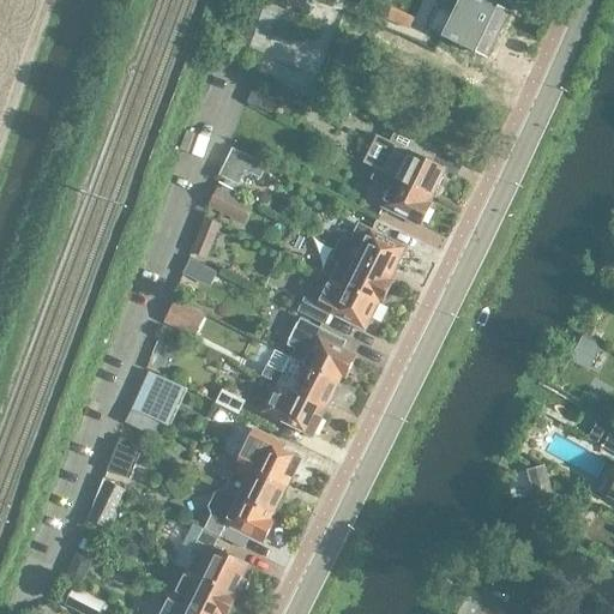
[(254,0),(252,0),(246,18),(233,13),(226,36),(238,41),(235,49),(248,54),(281,66),(286,53),(299,16),(281,8),(254,0)]
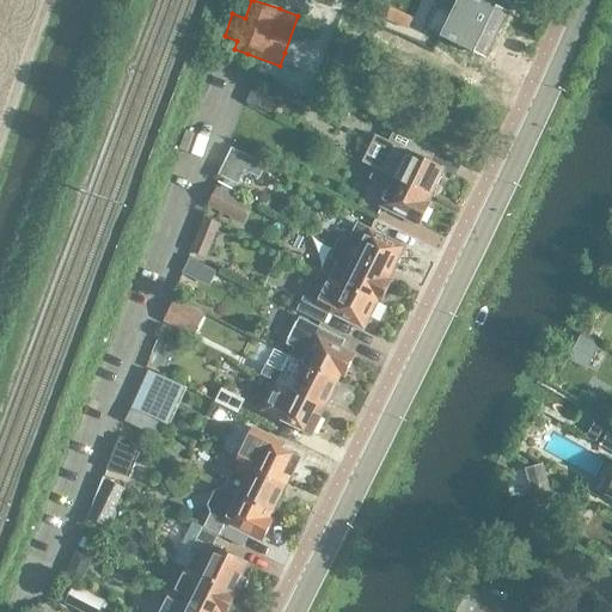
[(508,13),(482,0),(452,0),(453,1),(451,0),(445,13),(438,10),(428,30),(436,34),(435,37),(485,61),(487,57),(508,13)]
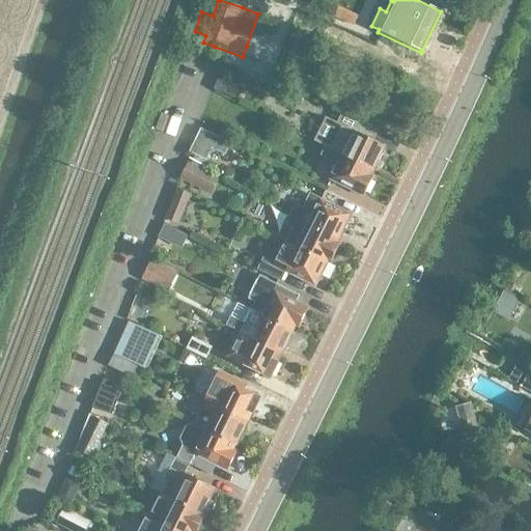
[(342,113),(325,146),(373,170),(376,164),(380,163),(383,156),(382,152),(385,147),(373,141),(379,132),(342,113)]
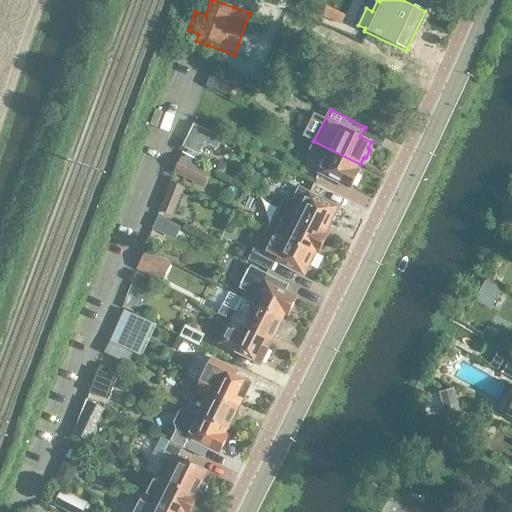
[(181,144),(198,152),(203,141),(215,147),(221,135),(192,120),(181,144)]
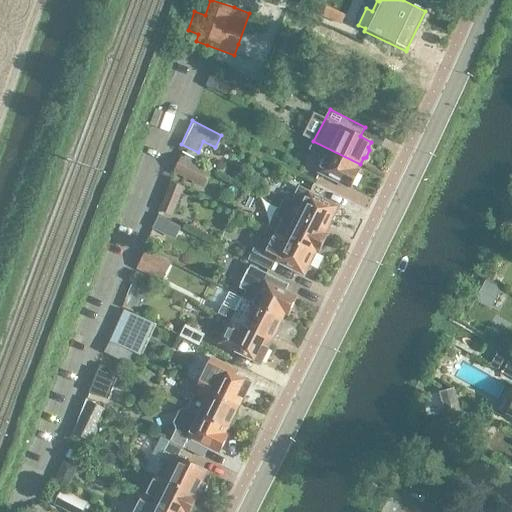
[(319,173),(351,189),(360,171),(357,170),(360,164),(313,141),(309,150),(326,158),(319,173)]
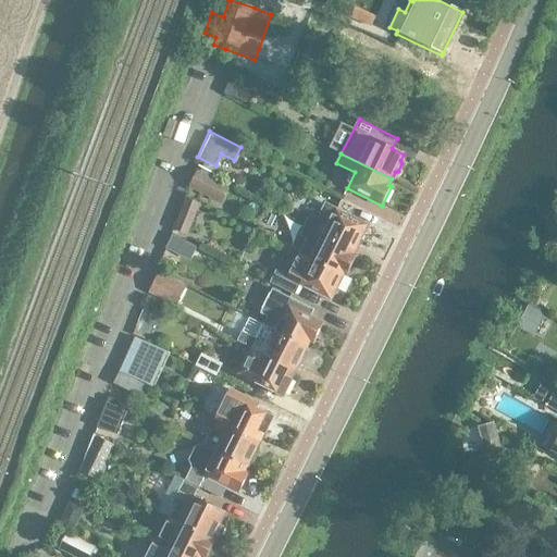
[(192,186),(223,201),(229,188),(198,173),(192,186)]
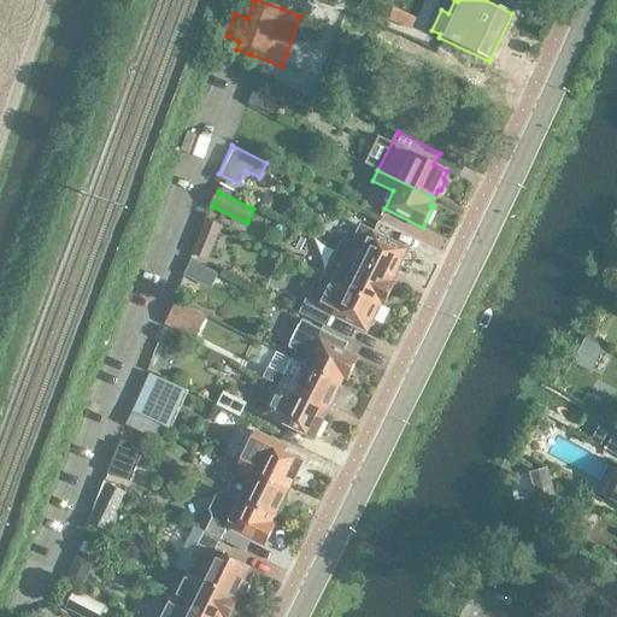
[(193,250),(209,257),(222,222),(205,216),(193,250)]
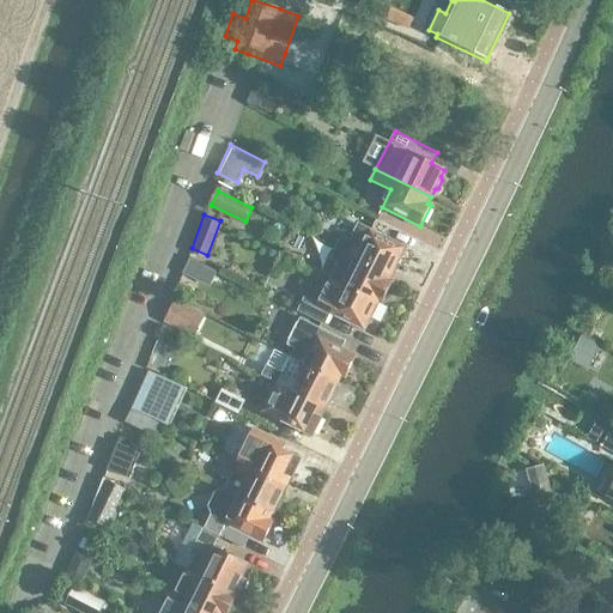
[(343,238),(337,249),(392,275),(395,267),(399,265),(402,256),(402,253),(405,248),(371,231),(358,225),(350,242),(343,238)]
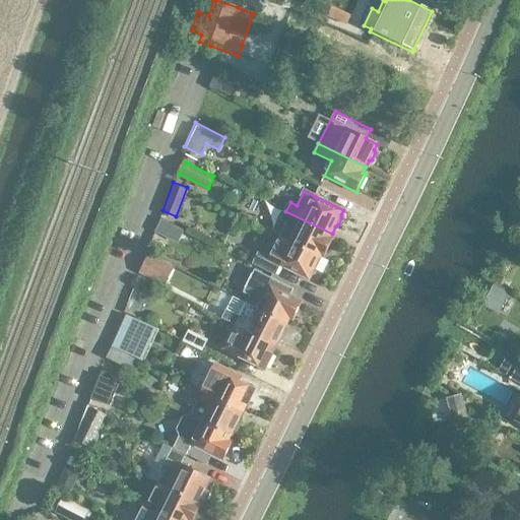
[(287,224),(280,237),(321,257),(321,255),(324,256),(333,239),(330,238),(332,234),(285,211),(280,220),(284,222),(287,224)]
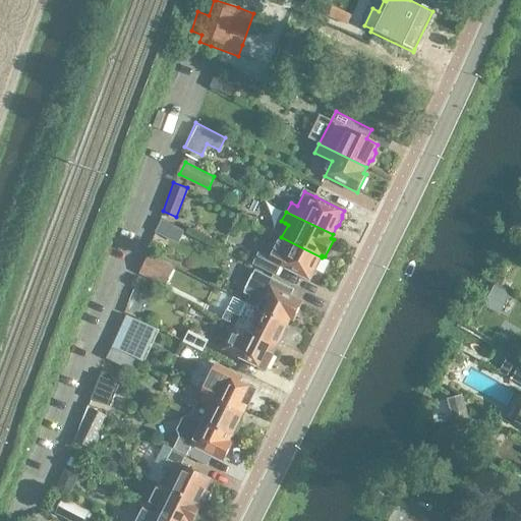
[(322,257),(281,237),(271,259),(259,253),(253,266),(276,277),(281,266),(309,280),(322,257)]
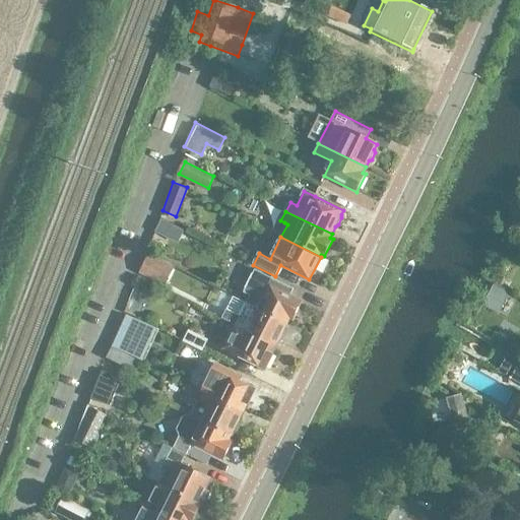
[(138,274),(164,286),(173,267),(147,254),(138,274)]
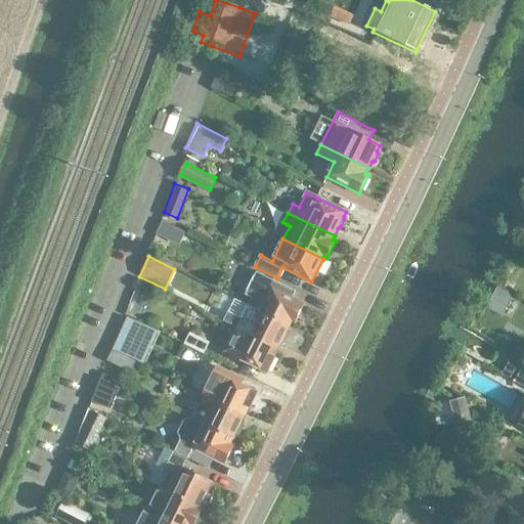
[(251,298),(247,306),(289,326),(292,320),(295,321),(303,304),(292,298),(295,292),(256,271),(244,295),(251,298)]
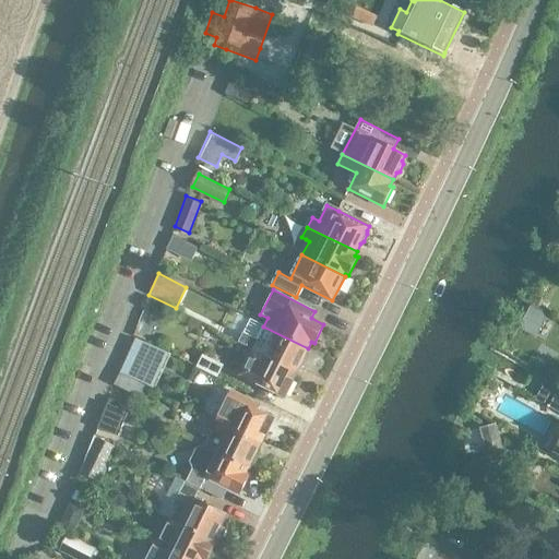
[(532,305),(521,326),(538,335),(549,313),(532,305)]
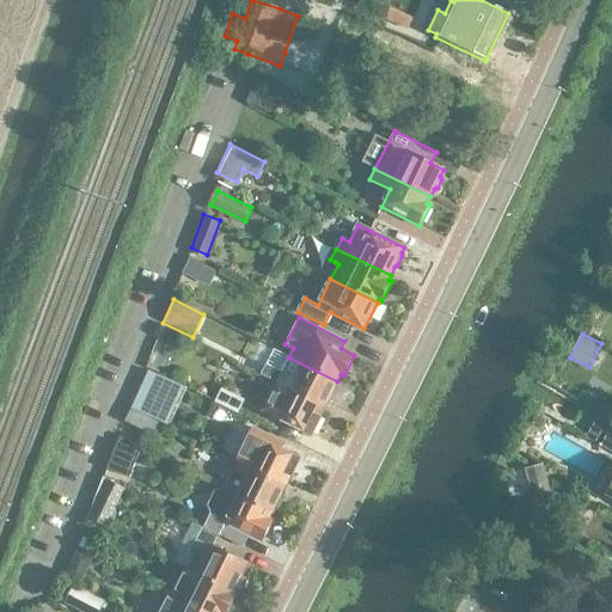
[(147,367),(170,377),(181,350),(158,341),(147,367)]
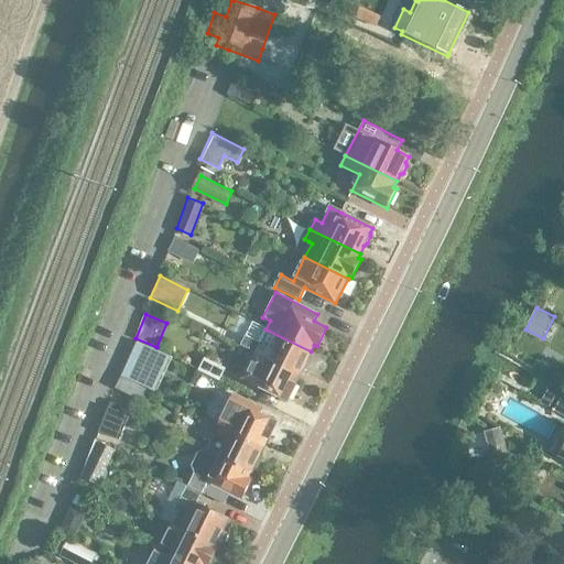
[(299,376),(311,351),(266,329),(259,344),(246,337),(241,346),(252,351),(252,353),(299,376)]
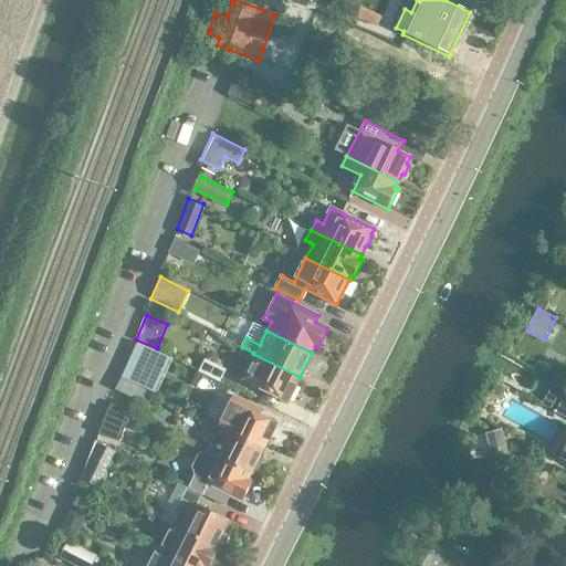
[(253,354),(240,380),(255,388),(285,402),(286,401),(287,401),(300,377),(253,354)]
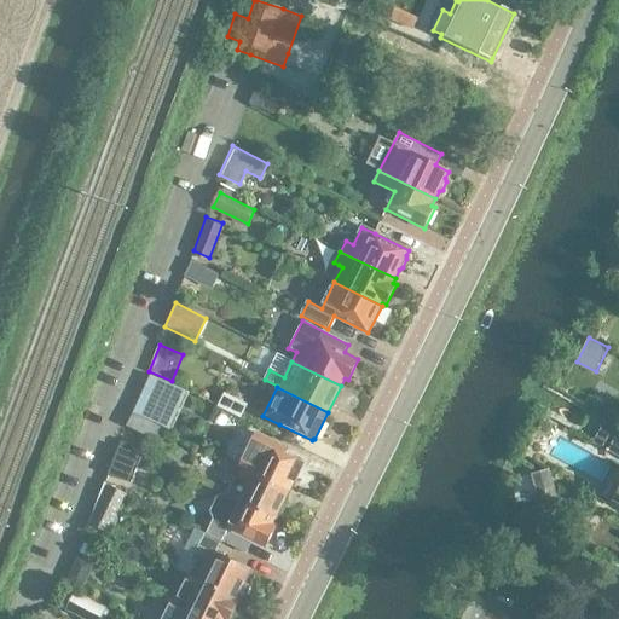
[(221,394),(215,408),(238,418),(244,405),(221,394)]
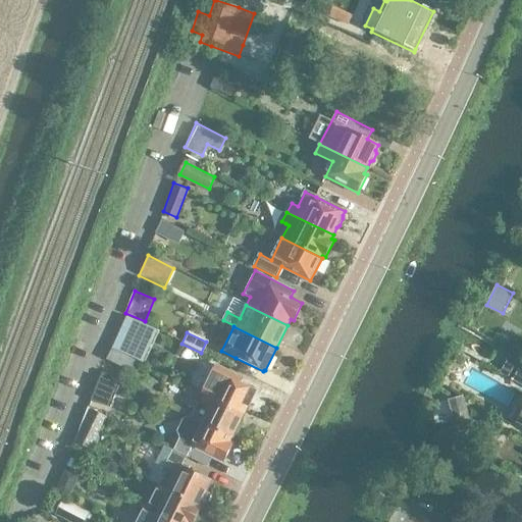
[(176,356),(196,365),(201,353),(181,344),(176,356)]
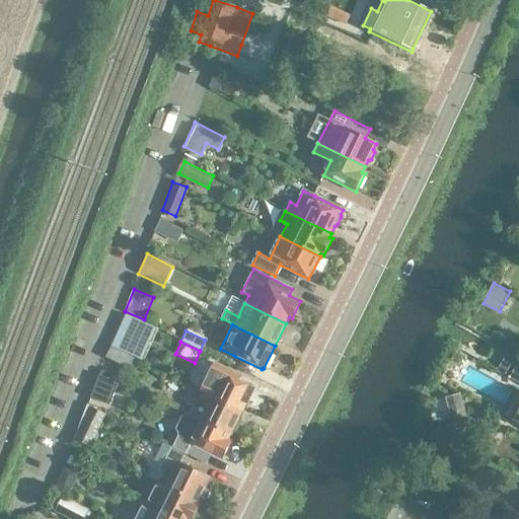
[(114,348),(108,359),(134,372),(140,363),(114,348)]
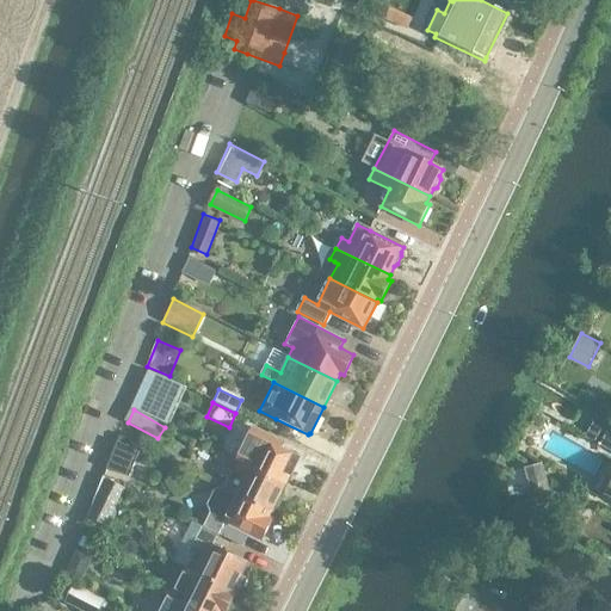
[(610,451),(610,418),(599,412),(585,438),(599,445),(610,451)]
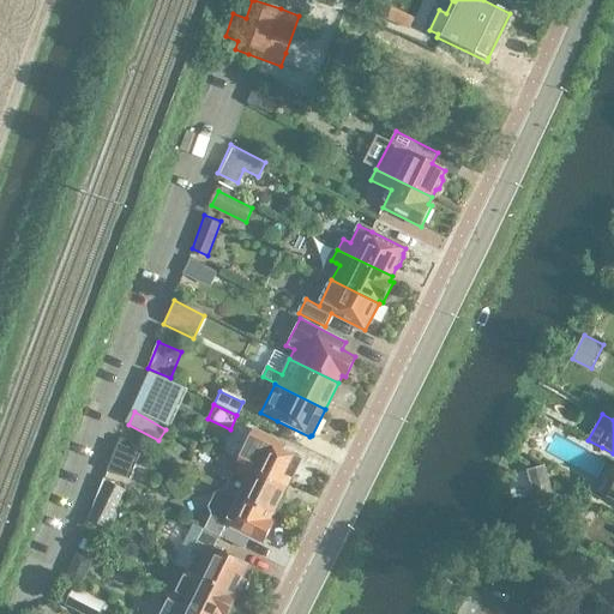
[(254,429),(238,463),(286,487),(300,459),(281,450),(284,444),(254,429)]
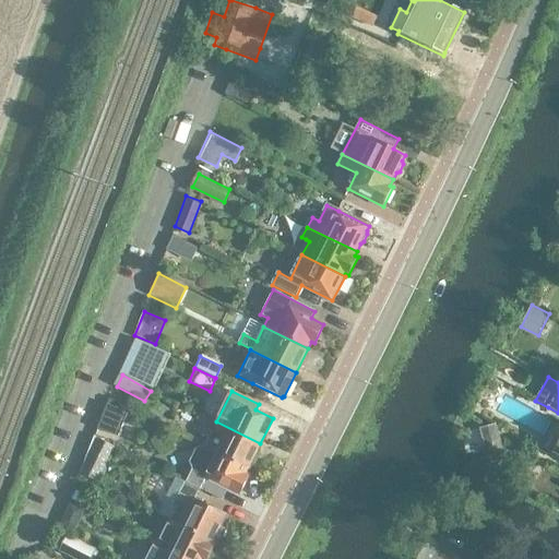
[(97,429),(118,437),(128,413),(107,404),(97,429)]
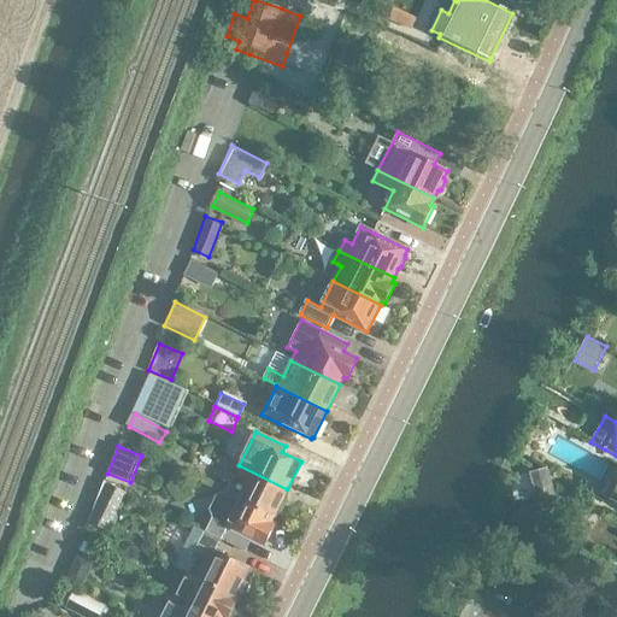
[(238,465),(224,492),(275,517),(287,489),(238,465)]
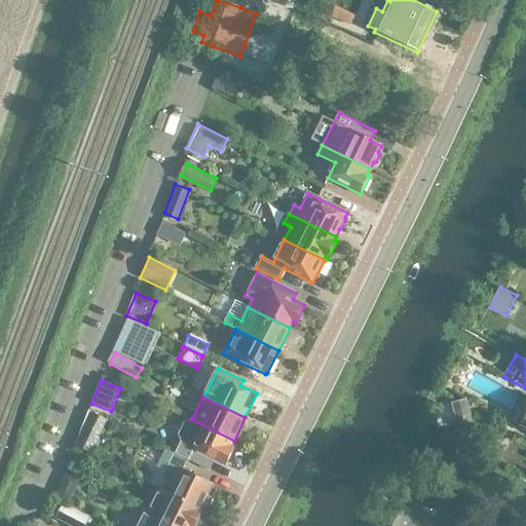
[(471,422),(464,401),(449,405),(456,427),(471,422)]
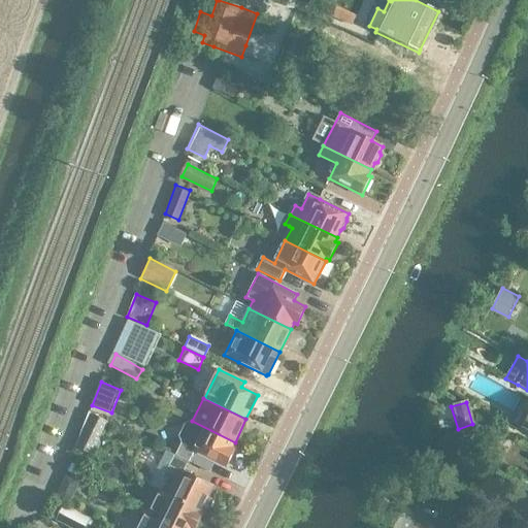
[(527,411),(519,429),(527,433),(527,411)]
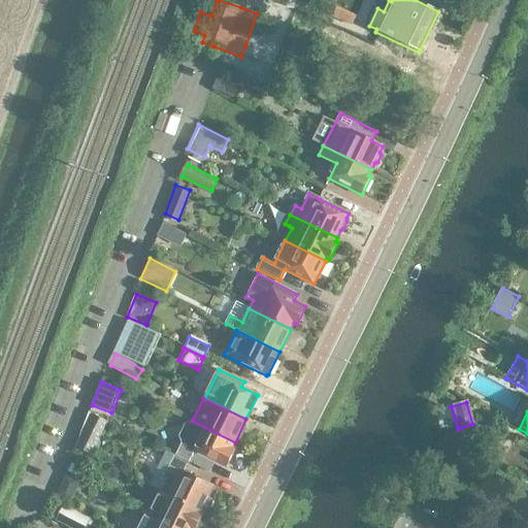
[(105,422),(101,420),(89,416),(74,450),(92,457),(97,441),(105,422)]
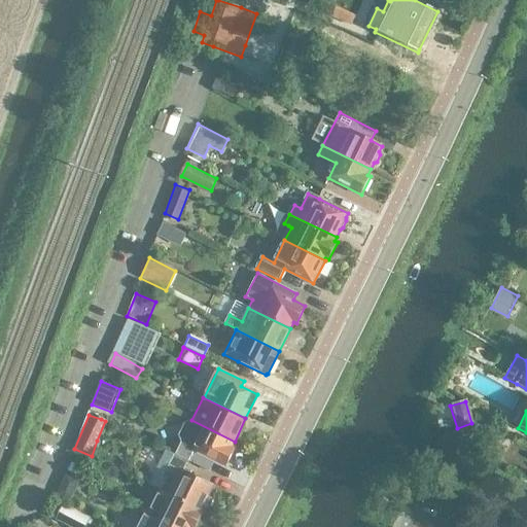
[(232,447),(235,442),(191,420),(191,421),(183,423),(176,436),(179,444),(173,454),(187,461),(206,470),(212,460),(225,466),(235,448),(232,447)]
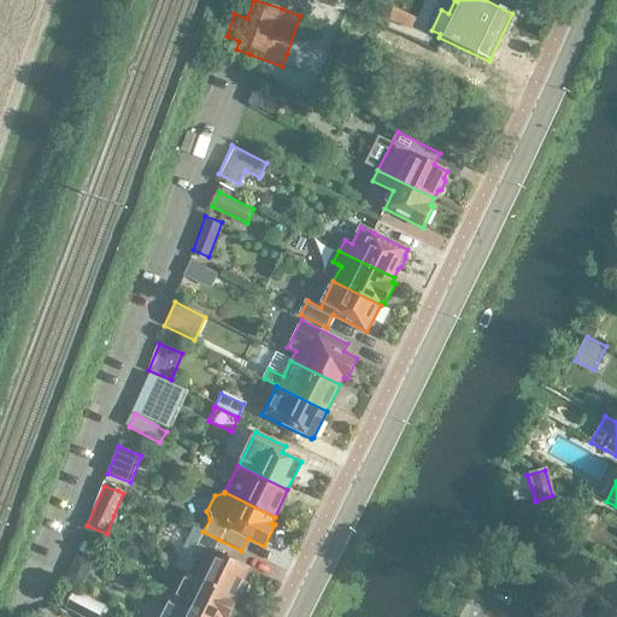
[(192,562),(187,573),(235,597),(241,595),(246,586),(244,581),(248,570),(215,552),(219,540),(203,532),(188,559),(192,562)]
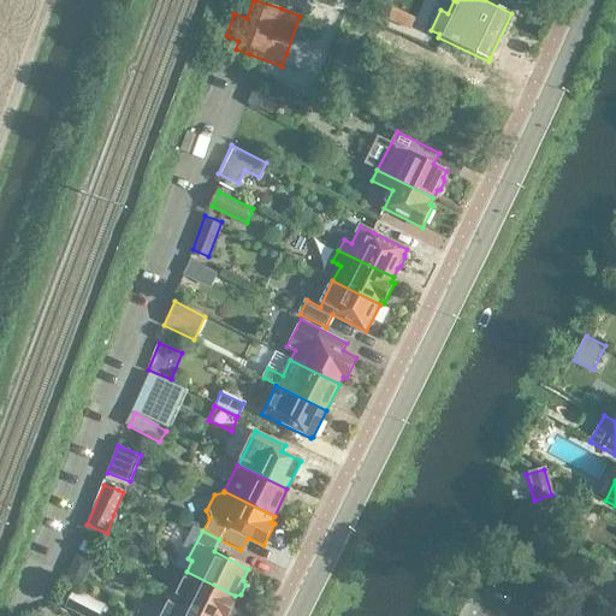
[(172,582),(166,594),(209,615),(229,615),(238,599),(234,598),(235,596),(188,572),(181,586),(172,582)]
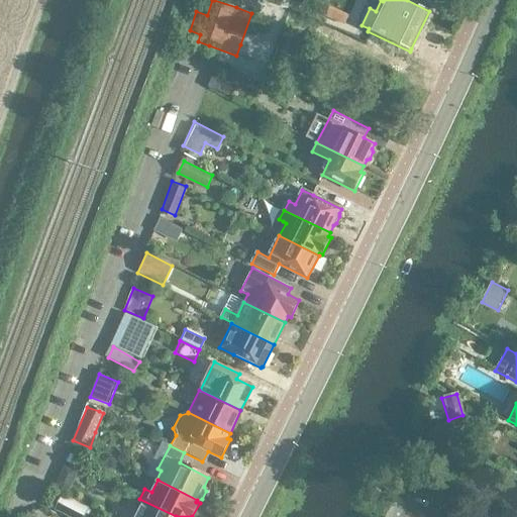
[(54,511),(67,516),(84,516),(89,508),(62,495),(54,511)]
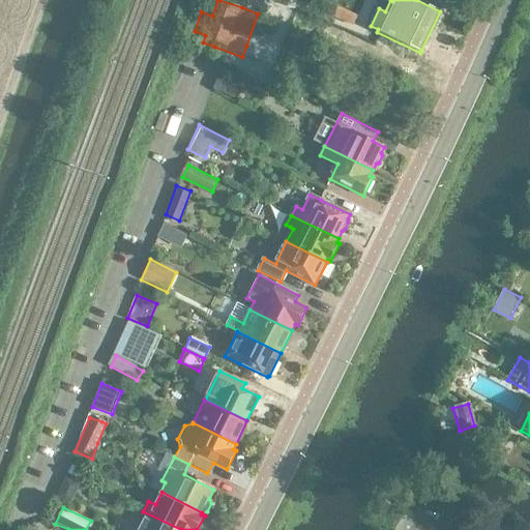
[(125,529),(122,529),(121,529),(180,529),(141,510),(136,522),(142,525),(139,529),(125,529)]
